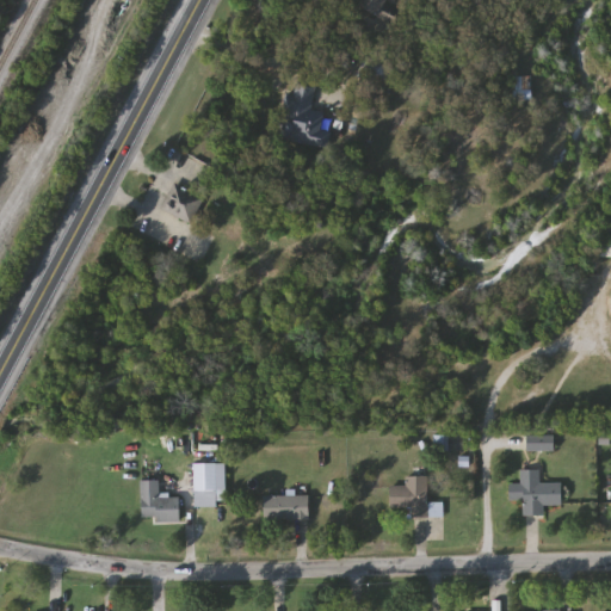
[(390,0),(386,12),(399,18),(396,24),(358,8),(360,0),(390,0)]
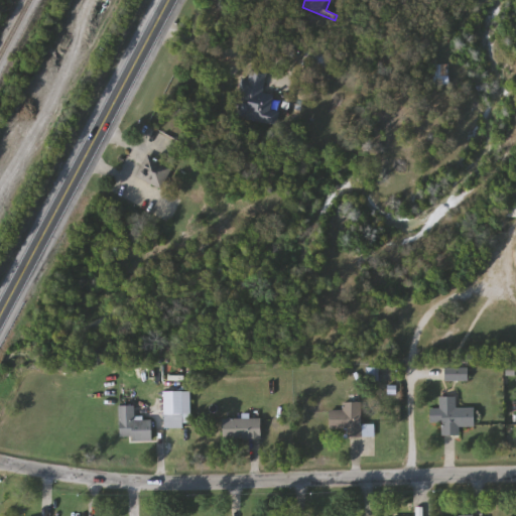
[(450,65),(450,85),(435,85),(435,65),(450,65)]
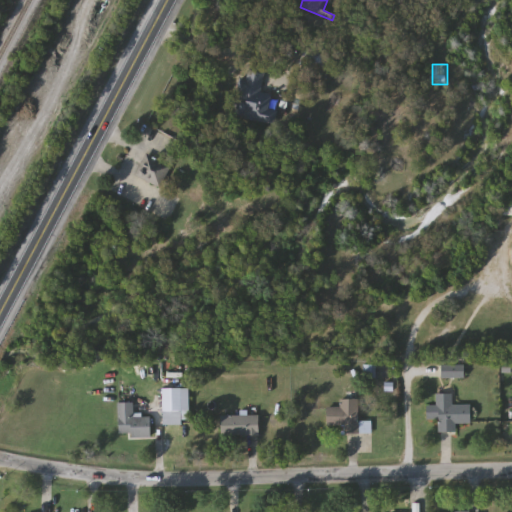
[(266,74),(262,91),(275,94),(268,121),(235,112),(245,68),(266,74)]
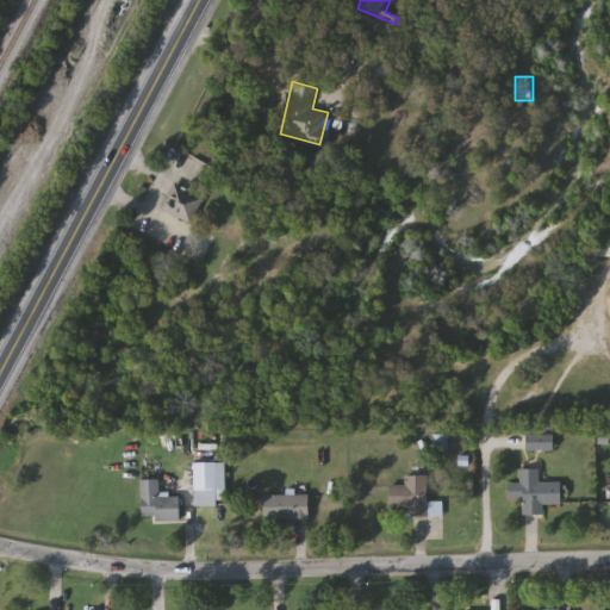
[(204,195),(193,223),(163,211),(174,184),(204,195)]
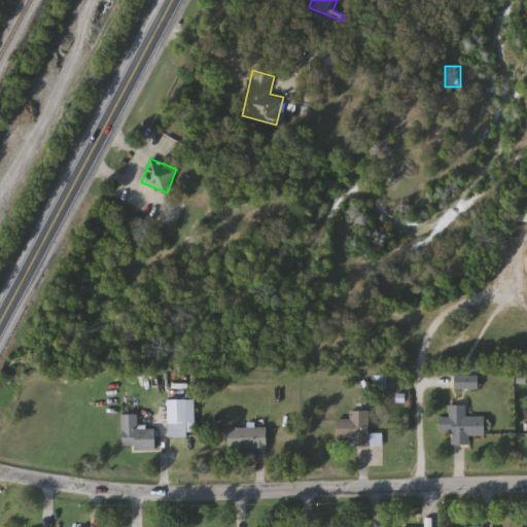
[(526,221),(517,221),(517,204),(526,204),(526,221)]
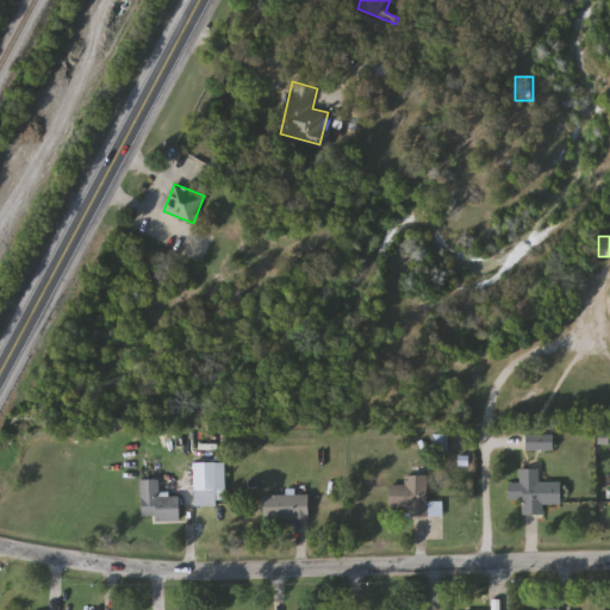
[(194,462),(217,462),(217,506),(194,506),(194,462)]
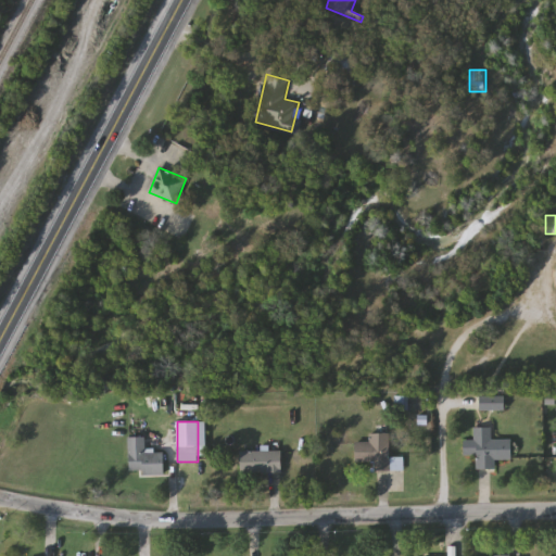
[(497,470),(477,470),(477,456),(464,456),(464,440),(475,440),(475,428),(492,428),(492,440),(512,440),(513,459),(497,459),(497,470)]
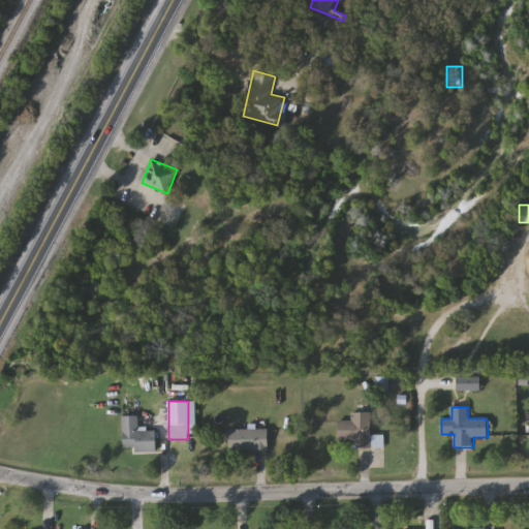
[(352,413),(372,413),(372,448),(358,448),(356,440),(339,440),(339,421),(352,421),(352,413)]
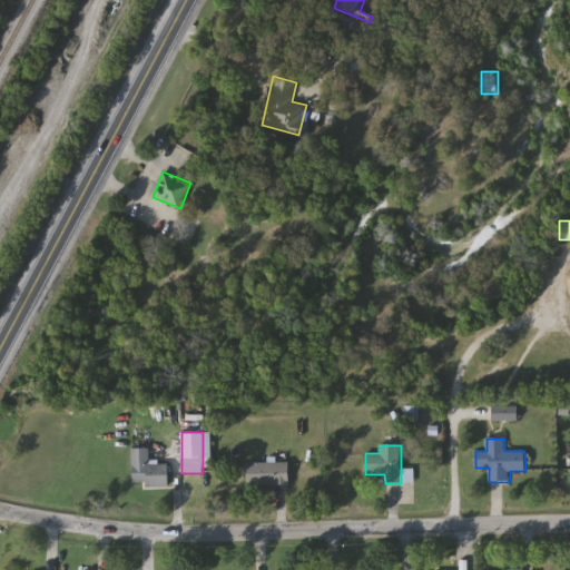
[(133,449),(149,449),(150,463),(169,463),(169,488),(133,488),(133,449)]
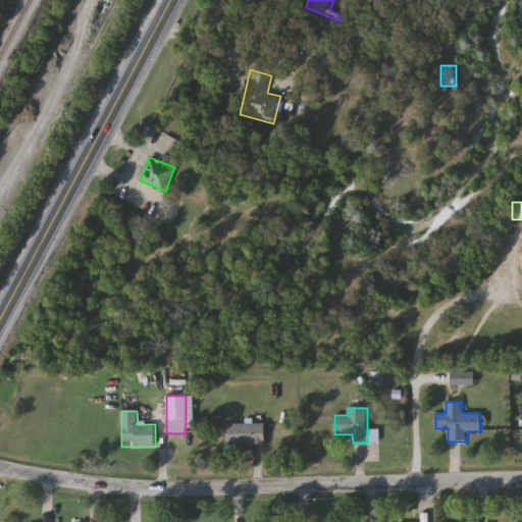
[(227,423),(265,423),(265,445),(227,445),(227,423)]
